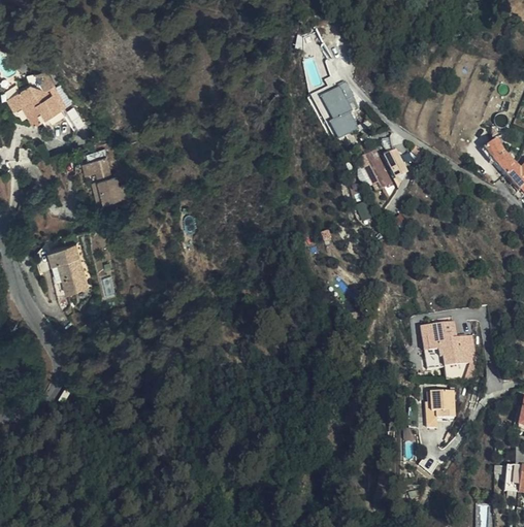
[(39,70),(33,71),(41,85),(41,86),(42,86),(43,87),(44,87),(45,87),(46,87),(47,87),(48,86),(52,91),(51,92),(52,92),(61,105),(65,103),(65,102),(43,67),(39,70)]
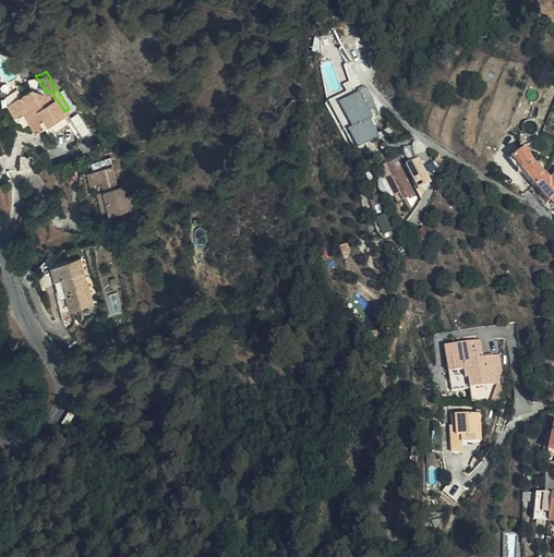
[(44,89),(35,75),(26,77),(44,89)]
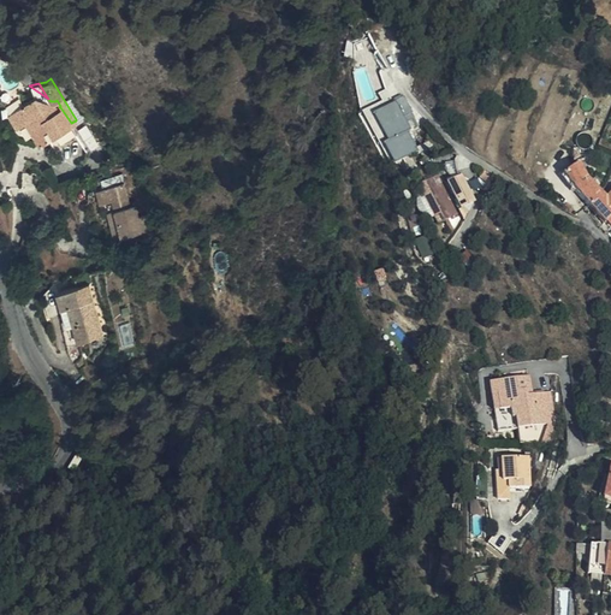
[(390,132),(413,130),(409,125),(413,123),(404,111),(413,105),(403,89),(393,95),(397,99),(377,113),(390,132)]
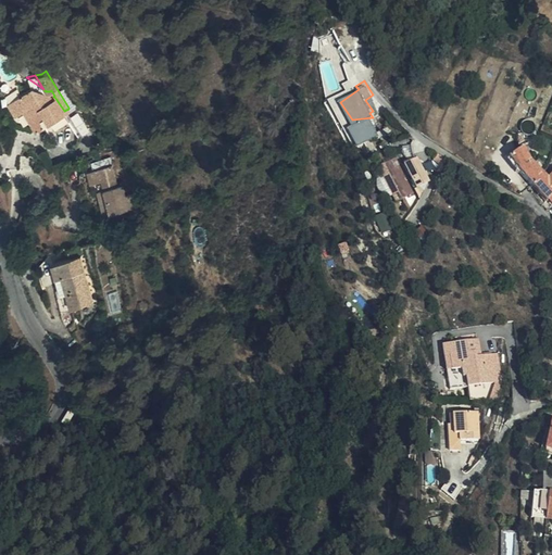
[(30,86),(7,100),(14,113),(23,108),(36,128),(44,124),(48,131),(52,128),(48,121),(64,111),(54,97),(53,97),(30,86)]
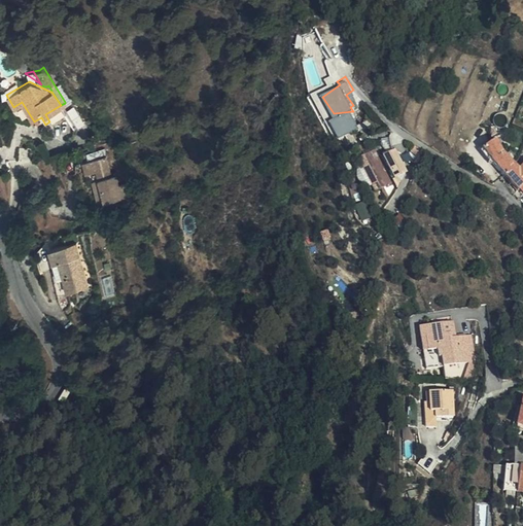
[(68,108),(63,110),(72,126),(85,117),(76,102),(68,108)]
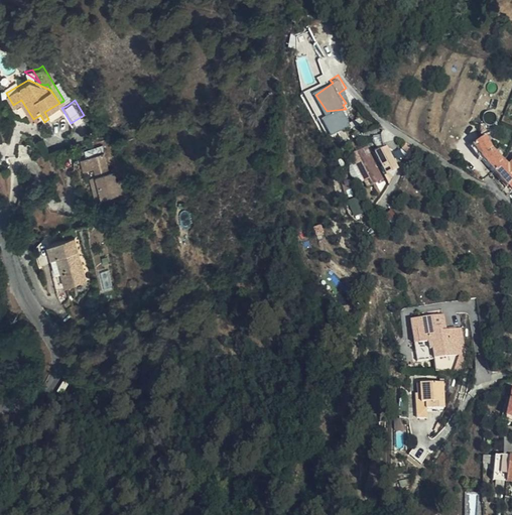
[(346,133),(357,125),(346,109),(327,111),(328,113),(325,116),(335,131),(341,127),(346,133)]
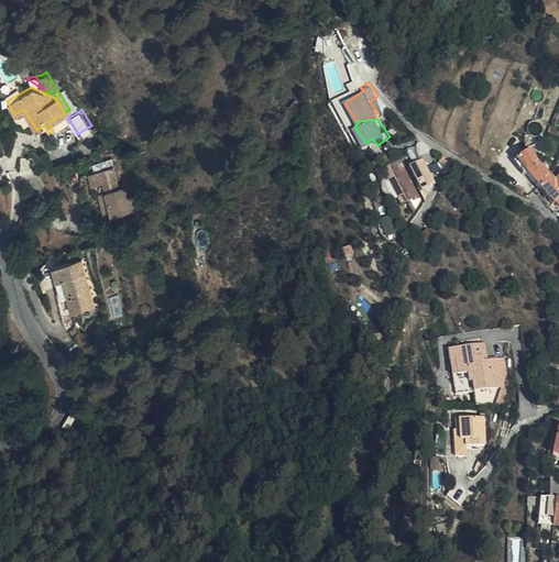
[(370,150),(377,145),(372,139),(365,143),(370,150)]
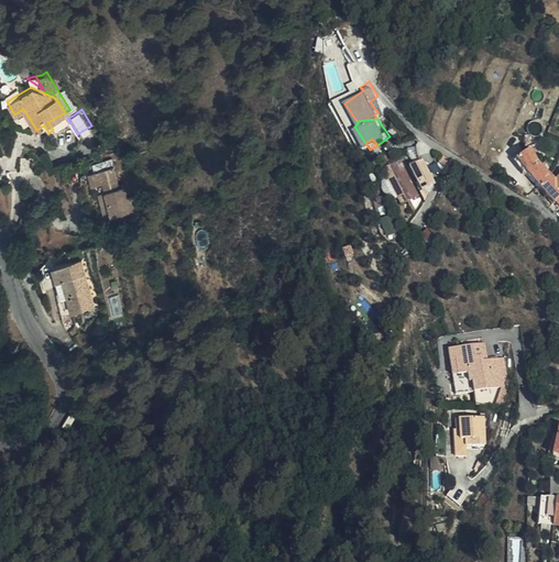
[(533,151),(532,150),(518,157),(540,184),(551,175),(549,173),(544,168),(539,164),(537,162),(533,151)]
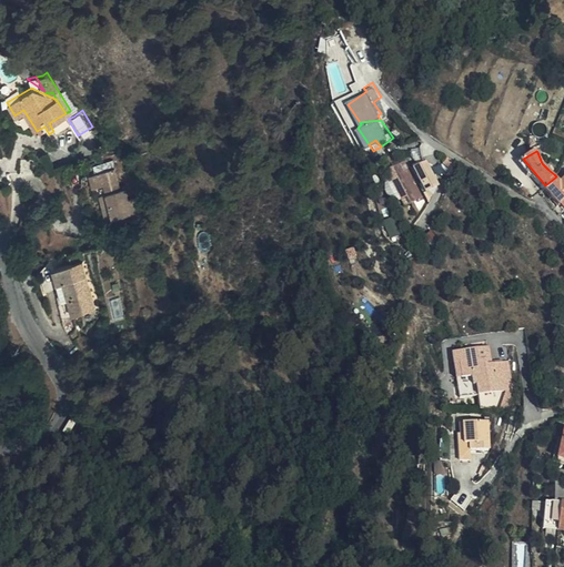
[(411,155),(392,164),(409,199),(421,192),(427,189),(411,155)]
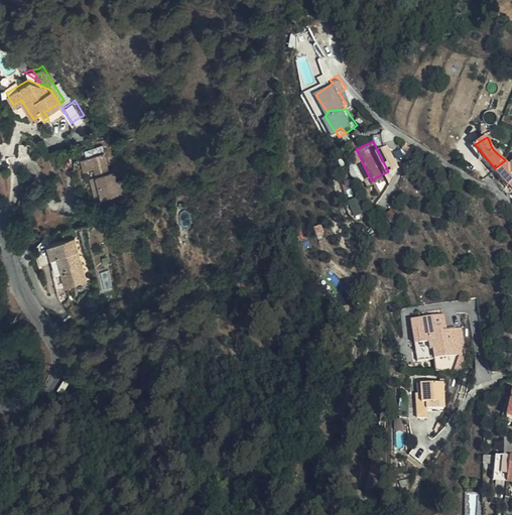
[(371,180),(356,149),(350,152),(354,159),(350,161),(349,171),(362,175),(365,182),(371,180)]
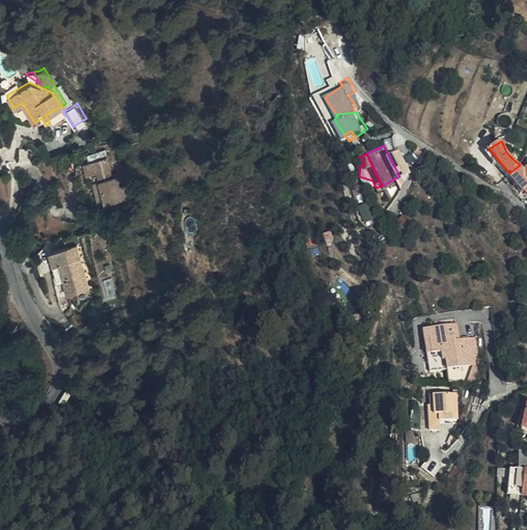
[(105,155),(84,160),(87,170),(93,169),(96,177),(89,179),(95,202),(126,195),(122,183),(116,185),(114,174),(111,174),(105,155)]
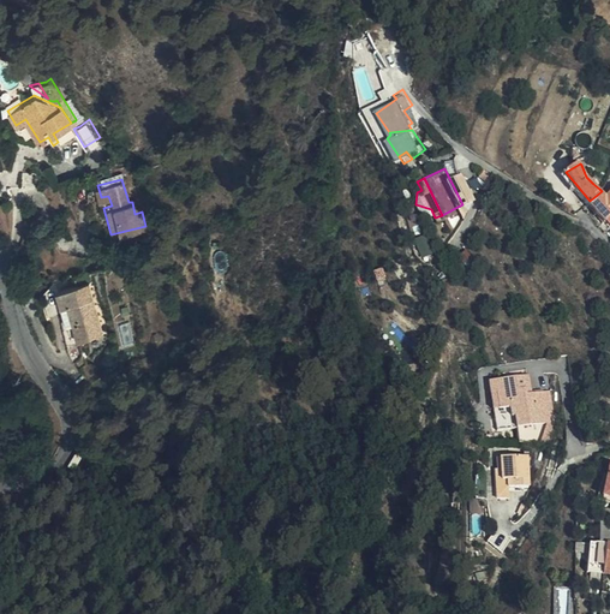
[(609,190),(605,195),(602,191),(590,201),(605,219),(609,215),(609,190)]
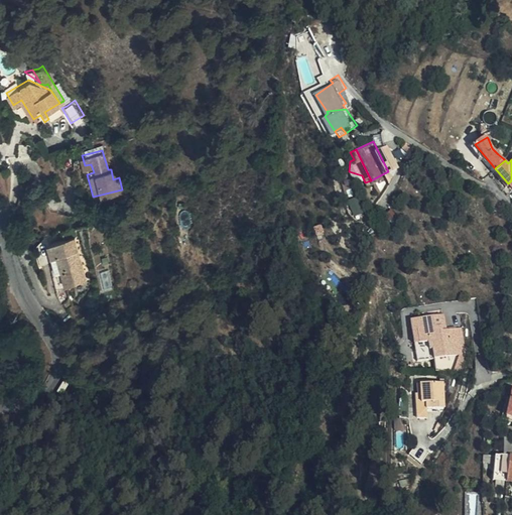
[(382,174),(371,180),(375,190),(384,178),(382,174)]
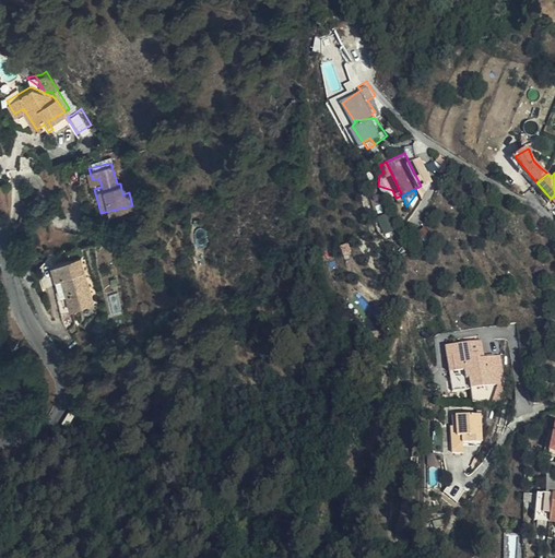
[(83,260),(55,268),(58,282),(59,281),(65,298),(70,296),(74,312),(96,306),(83,260)]
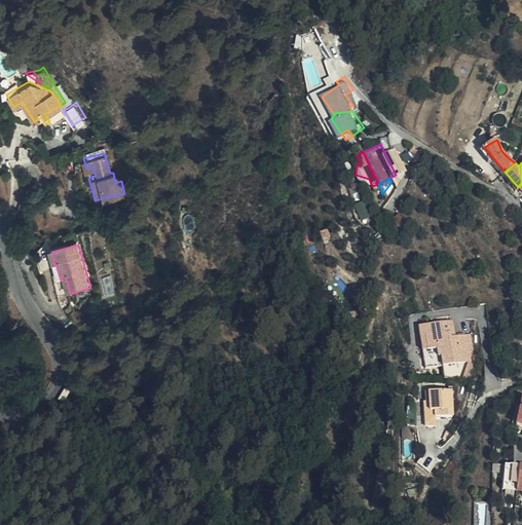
[(425,347),(421,348),(425,367),(475,355),(469,330),(452,332),(449,333),(446,319),(416,325),(418,335),(421,334),(425,347)]
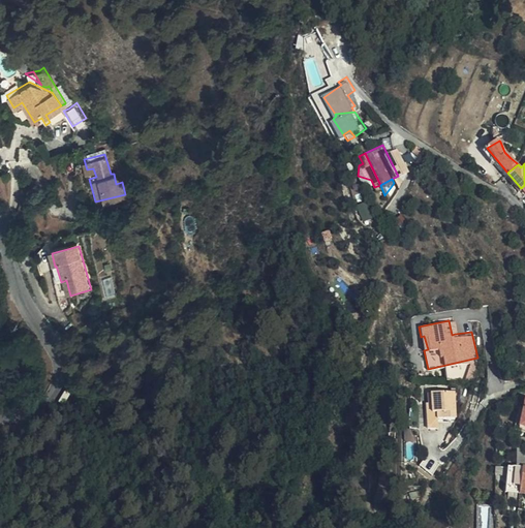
[(427,393),(428,400),(443,404),(449,408),(453,416),(452,391),(427,393)]
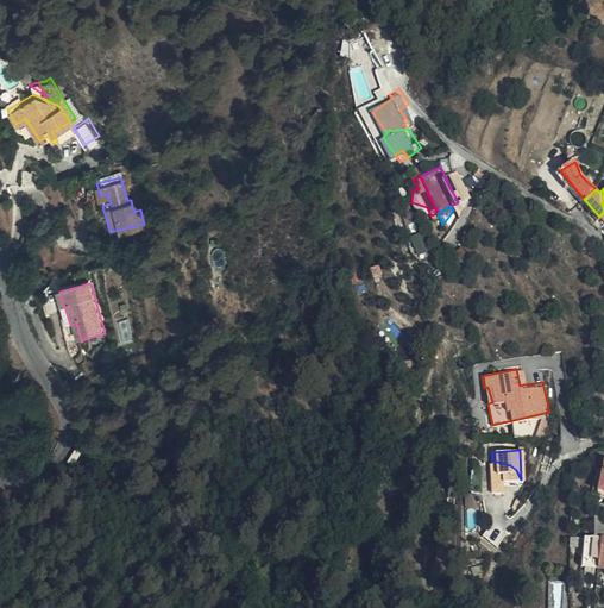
[(510,465),(492,461),(492,467),(492,472),(501,472),(501,481),(521,480),(516,470),(510,465)]
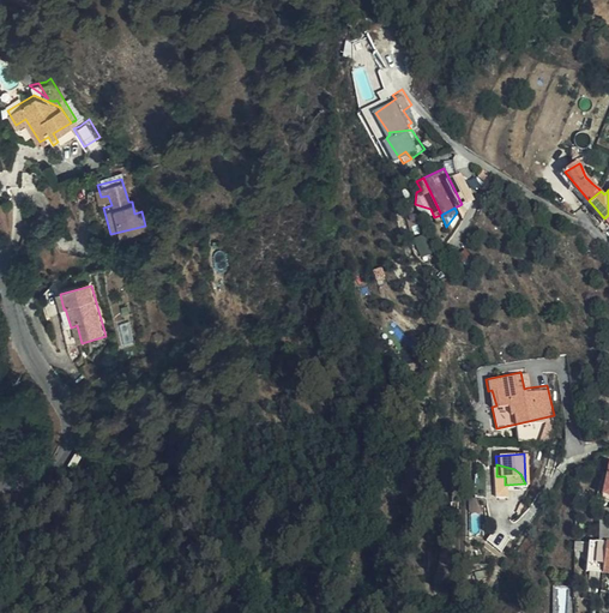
[(505,497),(505,485),(505,476),(496,476),(496,470),(490,470),(492,498),(505,497)]
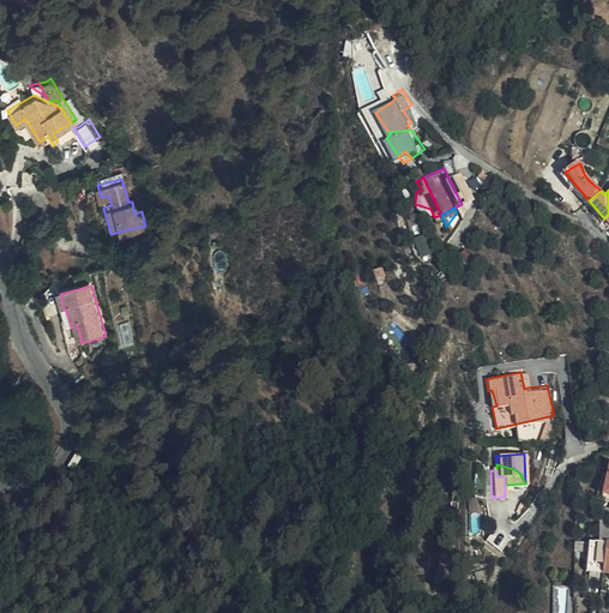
[(586,569),(603,569),(603,560),(608,559),(608,539),(608,540),(588,539),(586,569)]
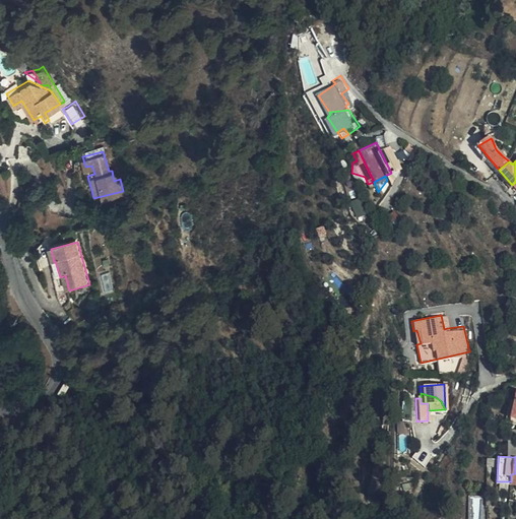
[(465,498),(466,514),(473,513),(472,507),(477,506),(476,496),(465,498)]
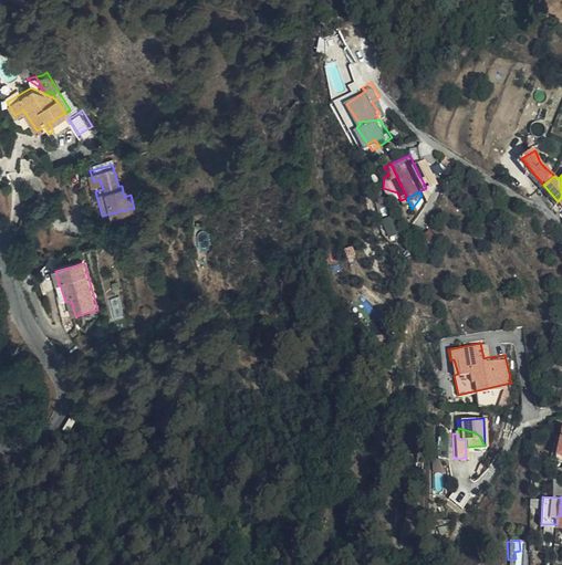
All buildings are outlined.
